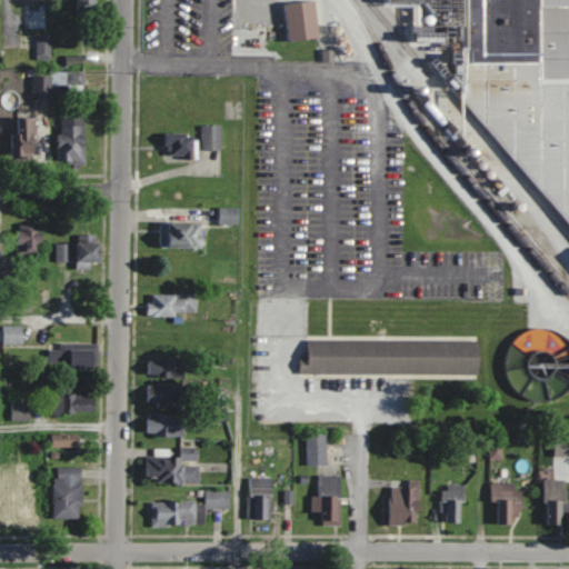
[(25,0),(25,29),(46,29),(46,0),(25,0)]
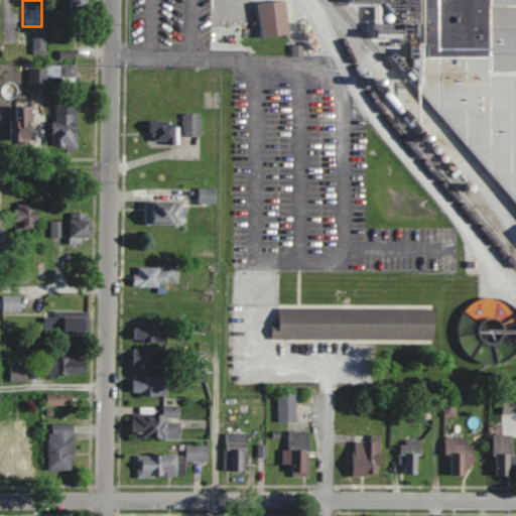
[(90,10),(89,0),(70,0),(71,10),(90,10)]
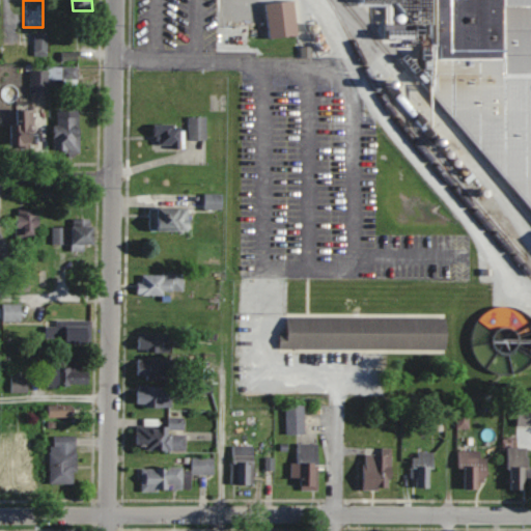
[(530,0),(530,208),(429,89),(429,36),(394,35),(366,5),(356,4),(352,0),(530,0)]
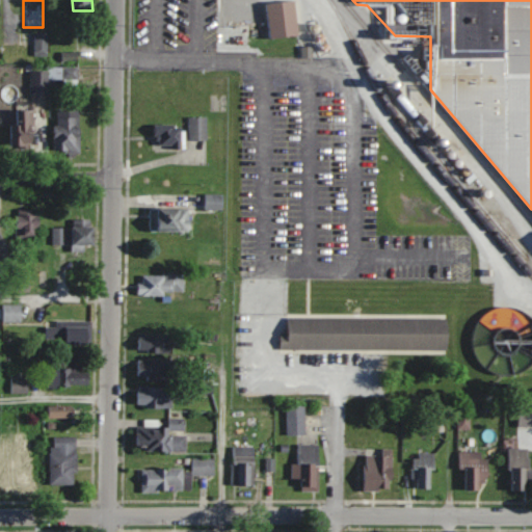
[(293,35),(289,1),(260,3),(263,38),(293,35)]
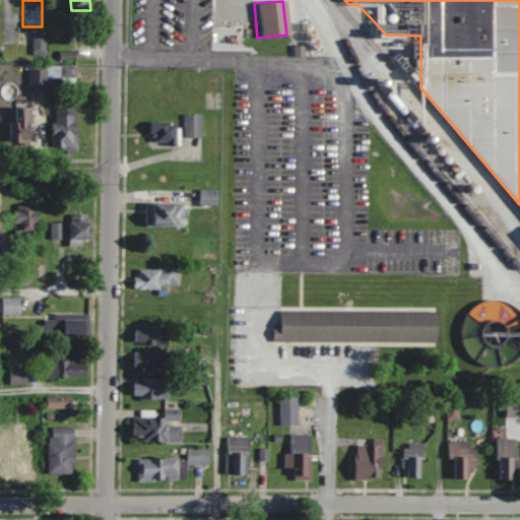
[(35,55),(47,55),(47,33),(35,33),(35,55)]
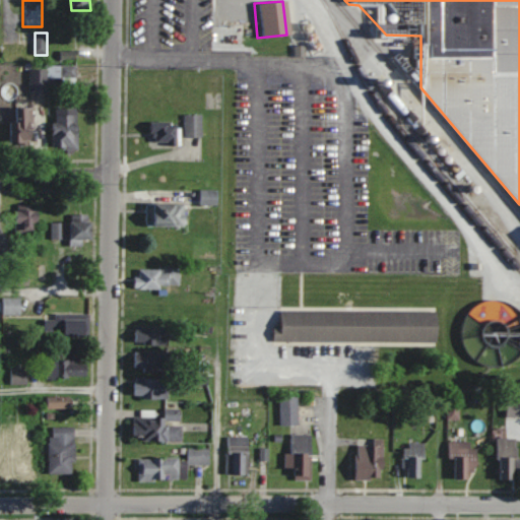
[(48,77),(63,77),(63,83),(77,83),(77,65),(48,65),(48,77)]
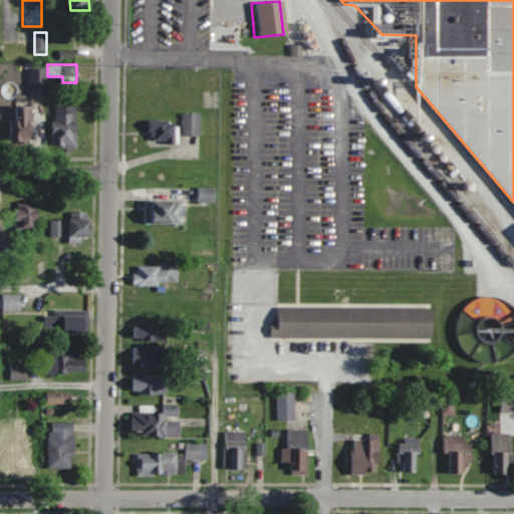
[(13,143),(33,143),(33,106),(13,106),(13,143)]
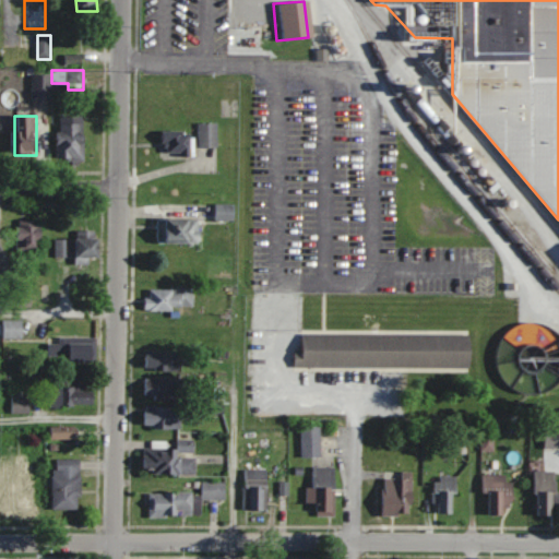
[(58,159),(85,159),(85,116),(58,116),(58,159)]
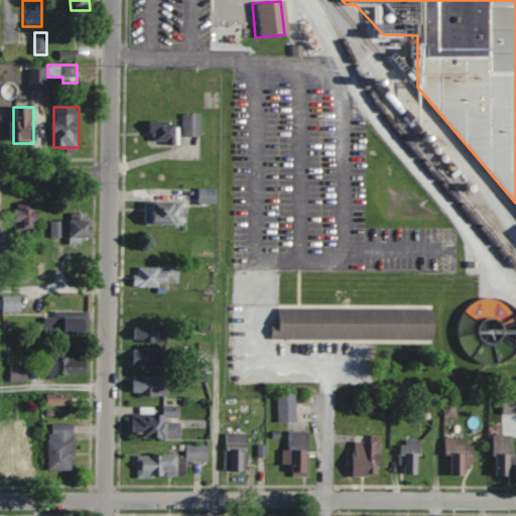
[(201,113),(183,113),(183,135),(201,135),(201,113)]
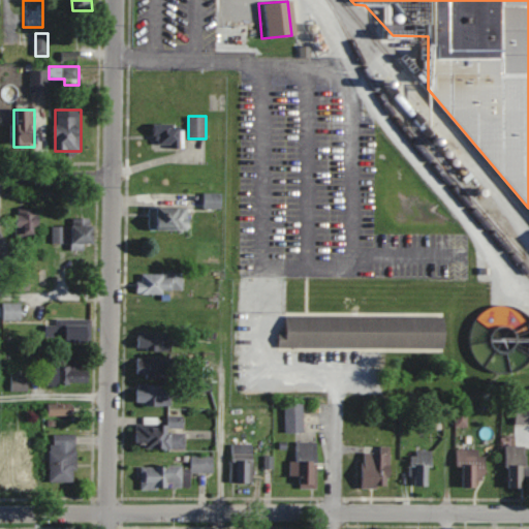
[(153,124),(153,146),(181,146),(181,124),(153,124)]
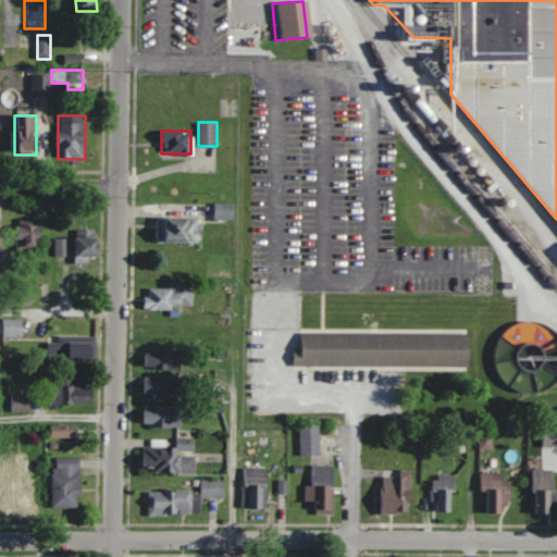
[(233,219),(233,203),(214,203),(214,219),(233,219)]
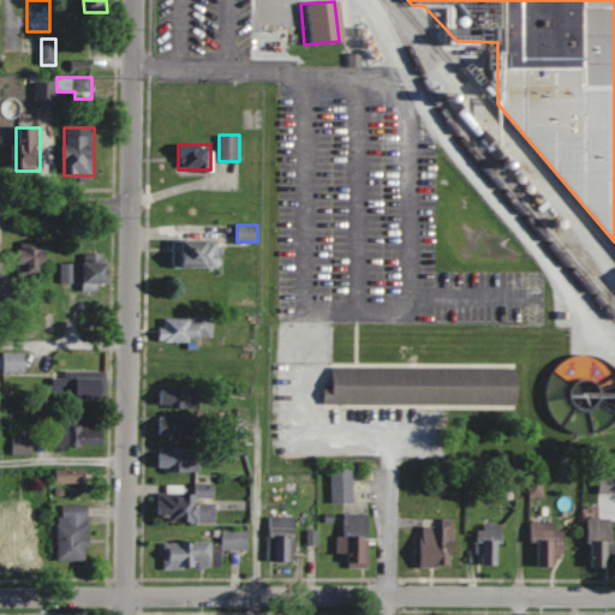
[(220,267),(220,239),(173,239),(173,267),(220,267)]
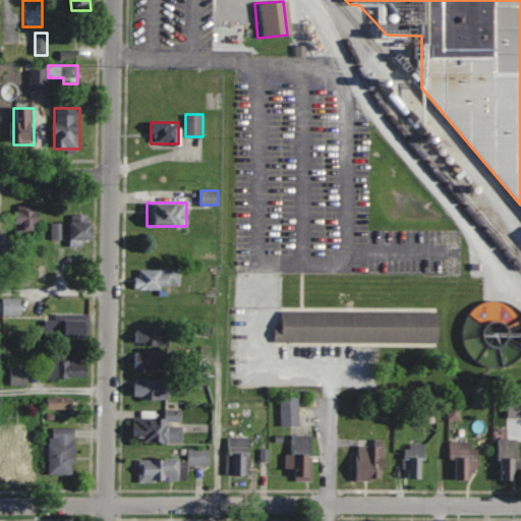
[(39,233),(39,211),(16,211),(16,233),(39,233)]
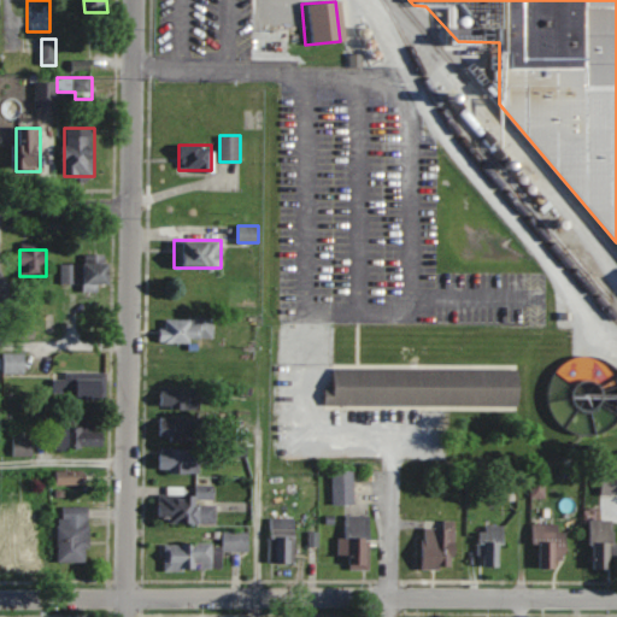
[(78,283),(78,263),(62,263),(62,283),(78,283)]
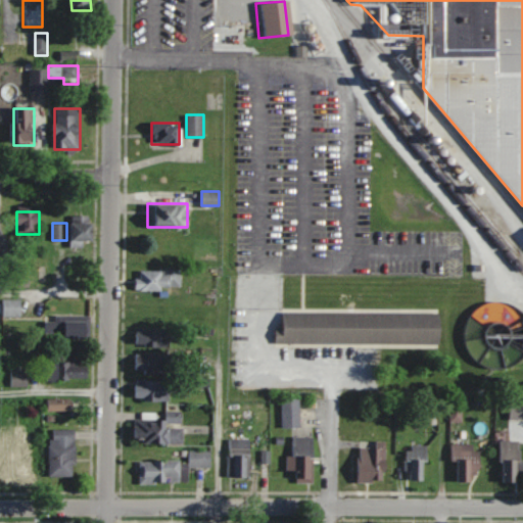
[(73,223),(73,245),(84,245),(84,240),(95,240),(95,223),(73,223)]
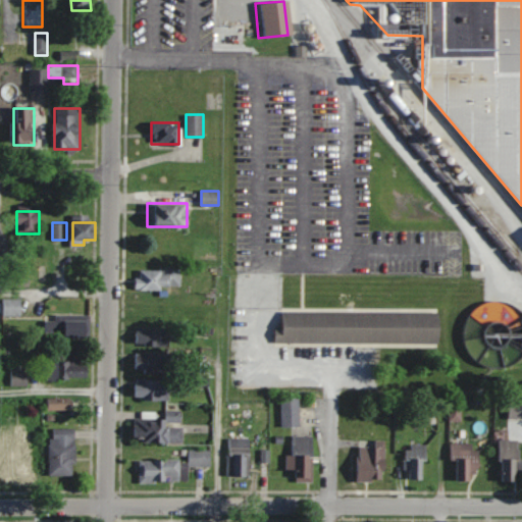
[(181,266),(138,266),(138,289),(181,289),(181,266)]
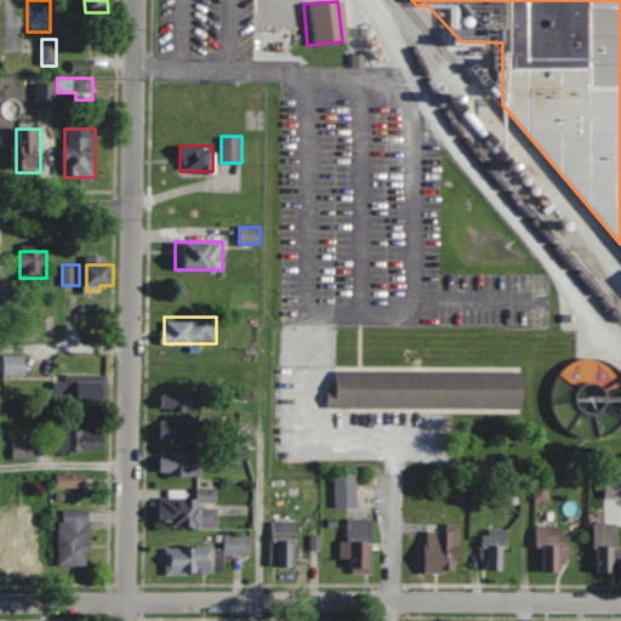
[(161,382),(192,382),(192,354),(161,354),(161,382)]
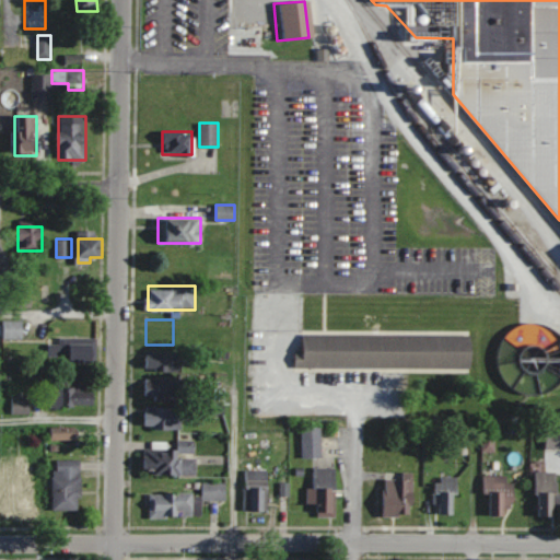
[(23,321),(3,321),(3,338),(23,338),(23,321)]
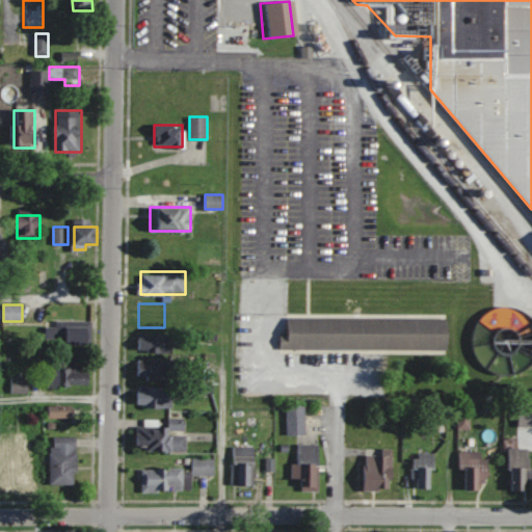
[(531,310),(476,310),(475,371),(531,371),(531,310)]
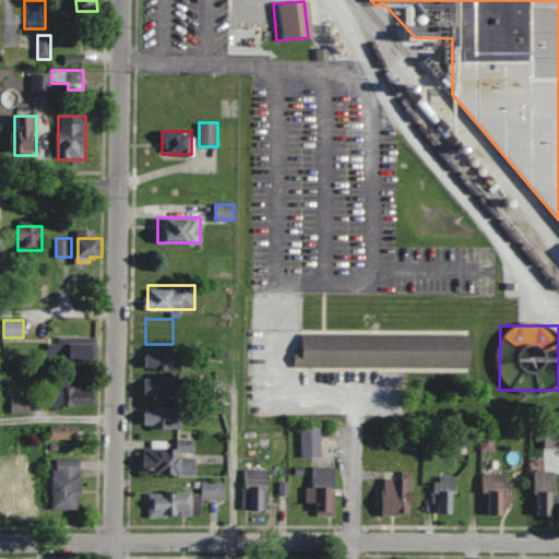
[(464,369),(464,334),(295,333),(295,368),(464,369)]
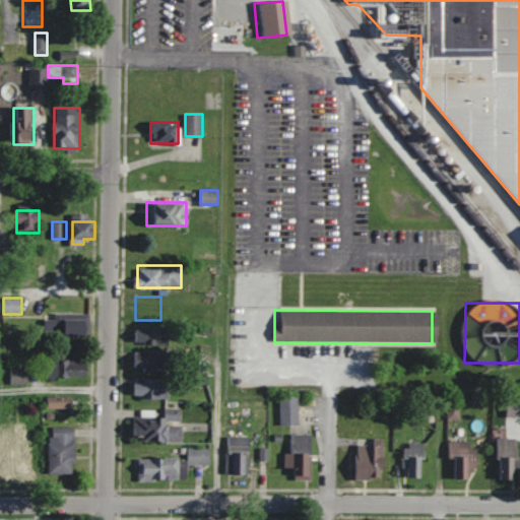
[(45,314),(45,336),(90,335),(89,313),(45,314)]
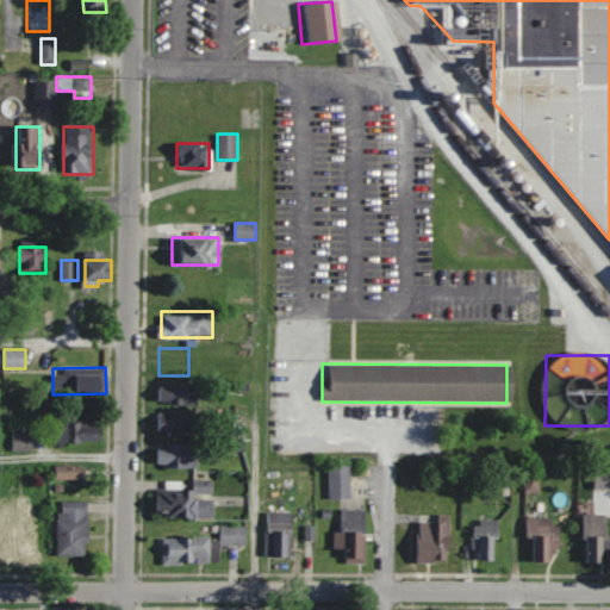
[(198,404),(198,384),(159,384),(159,404),(198,404)]
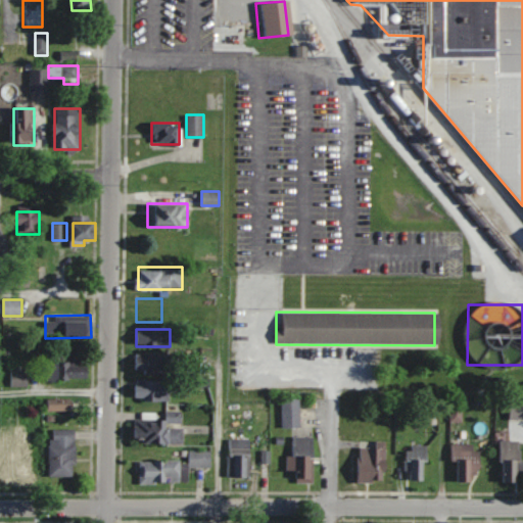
[(171,373),(171,353),(136,353),(136,373),(171,373)]
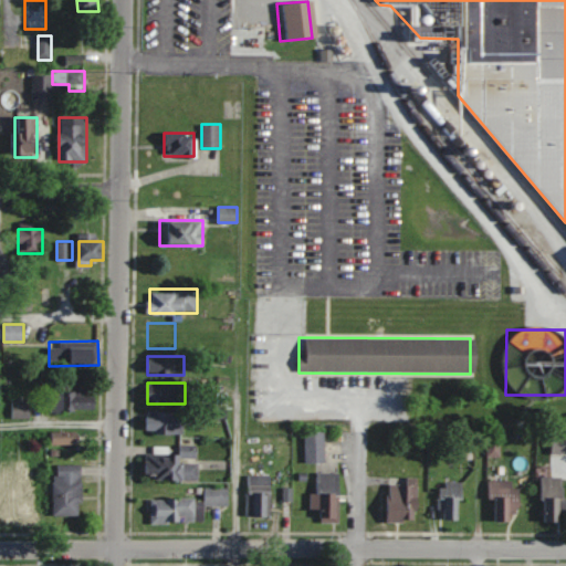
[(51,412),(96,412),(96,399),(90,399),(90,389),(51,389),(51,412)]
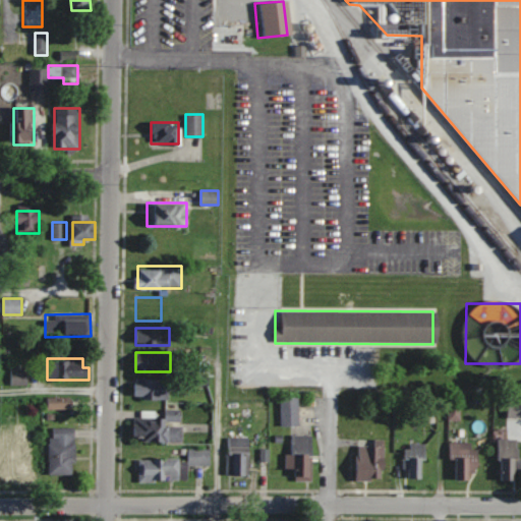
[(168,398),(168,379),(135,379),(135,398),(168,398)]
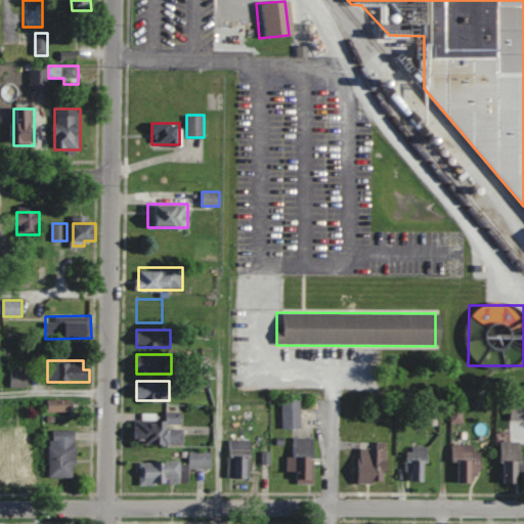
[(73,399),(47,399),(47,412),(73,412),(73,399)]
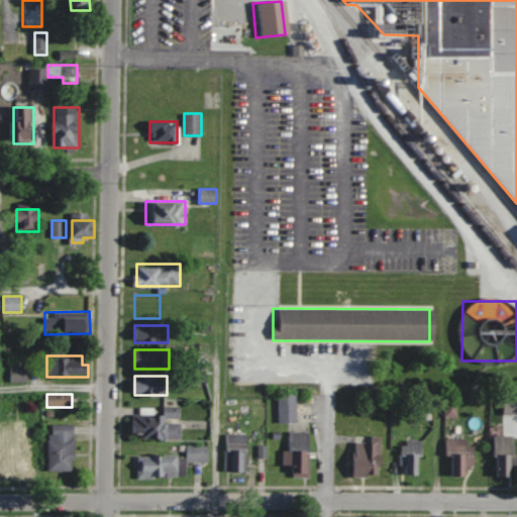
[(516,394),(499,394),(499,415),(516,414),(516,394)]
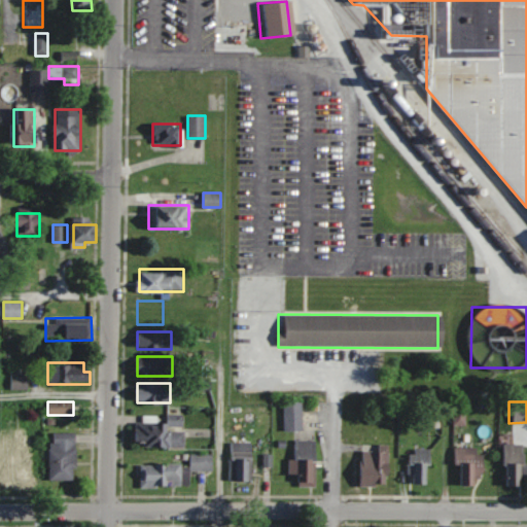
[(279,431),(299,431),(299,402),(279,402),(279,431)]
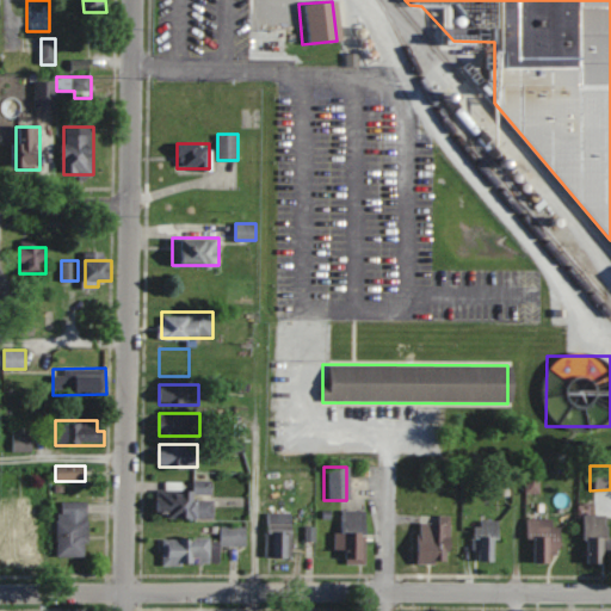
[(214,518),(214,479),(193,479),(193,488),(158,488),(158,517),(214,518)]
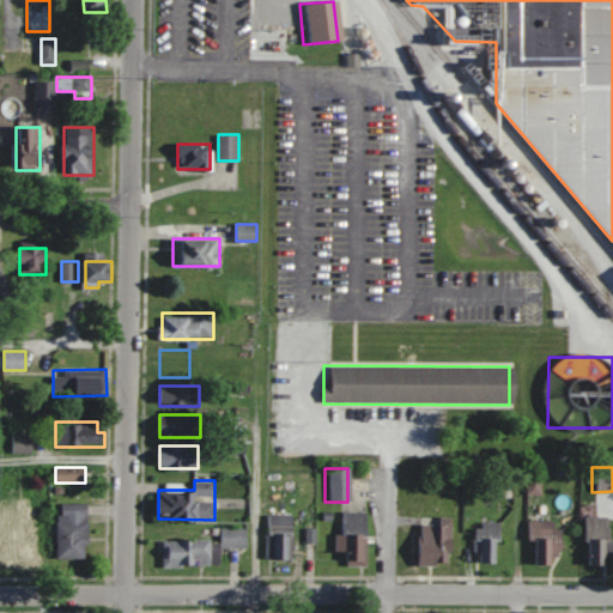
[(89,504),(59,504),(59,558),(89,558),(89,504)]
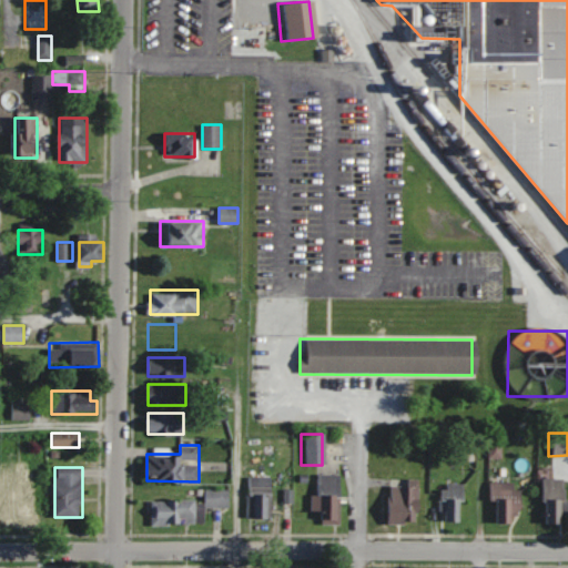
[(336,474),(313,474),(313,514),(315,514),(315,525),(336,525),(336,474)]
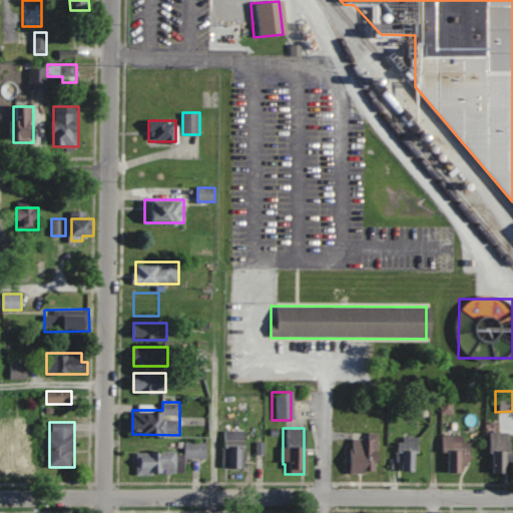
[(241,431),(221,431),(221,468),(241,468),(241,431)]
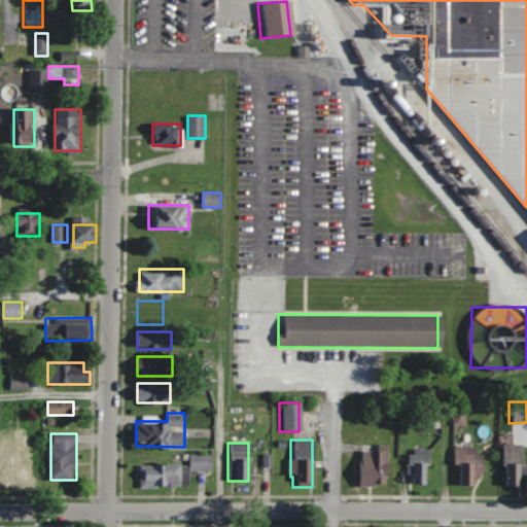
[(499,487),(516,487),(516,478),(522,478),(522,445),(499,445),(499,487)]
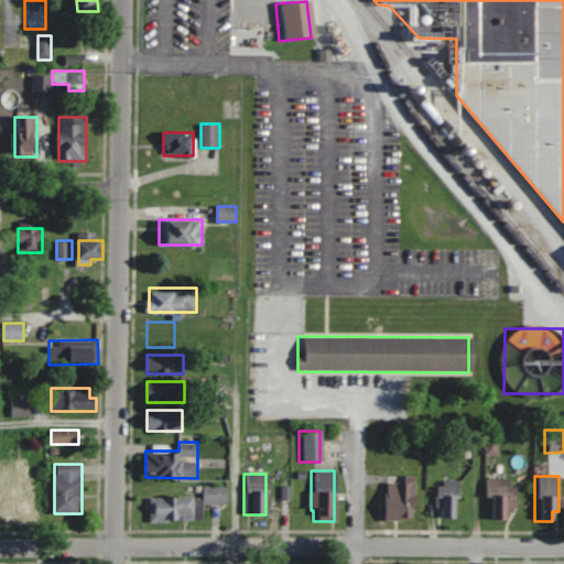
[(399,519),(399,510),(411,510),(411,477),(398,477),(398,481),(380,481),(380,519),(399,519)]
